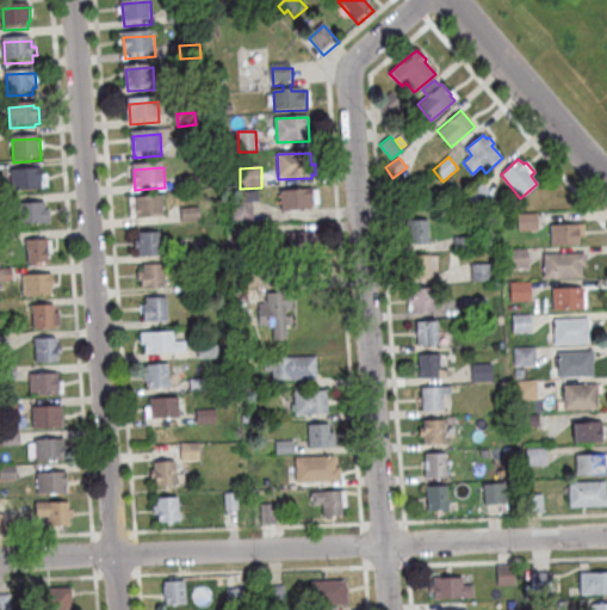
[(12,173),(42,172),(43,193),(13,195),(12,173)]
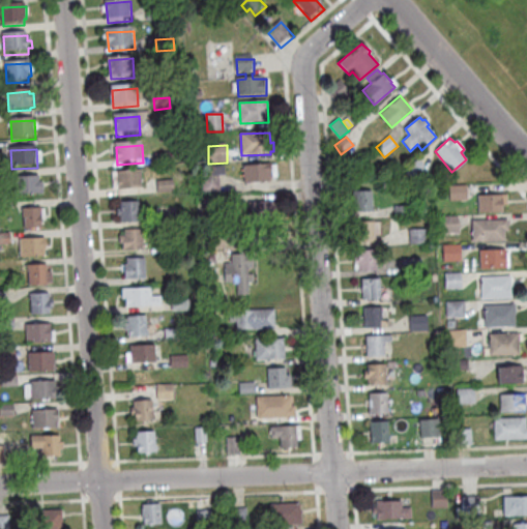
[(172,152),(172,163),(156,164),(155,154),(172,152)]
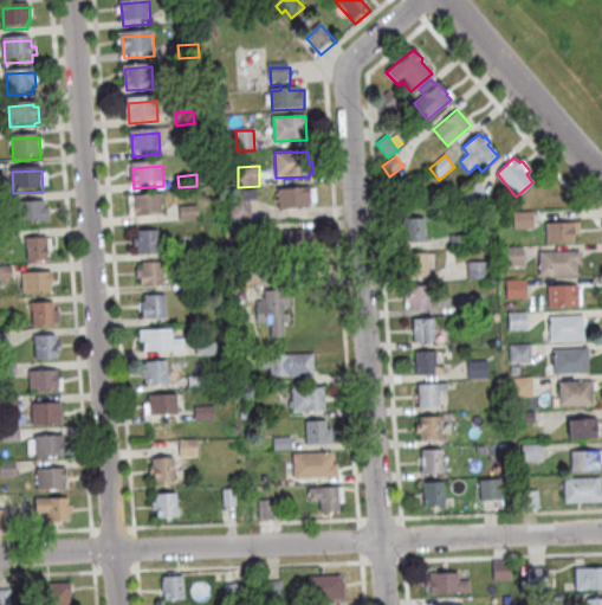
[(463,195),(478,182),(489,195),(474,208),(463,195)]
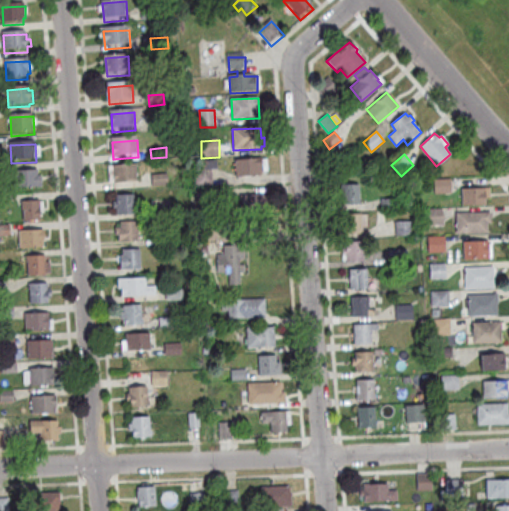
[(235,160),(263,159),(264,170),(257,170),(258,176),(236,177),(235,160)]
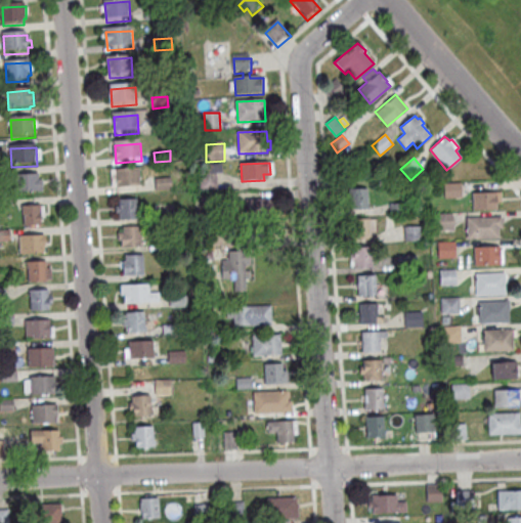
[(119,188),(117,171),(139,169),(140,187),(119,188)]
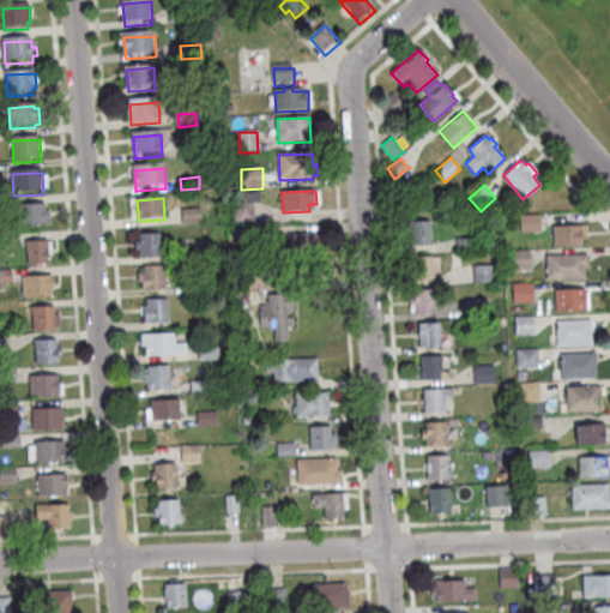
[(253,205),(254,222),(235,223),(234,206),(253,205)]
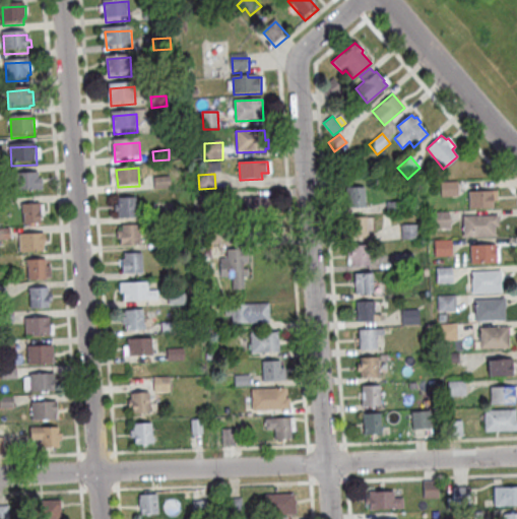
[(15,177),(39,175),(39,182),(44,182),(44,194),(16,196),(15,177)]
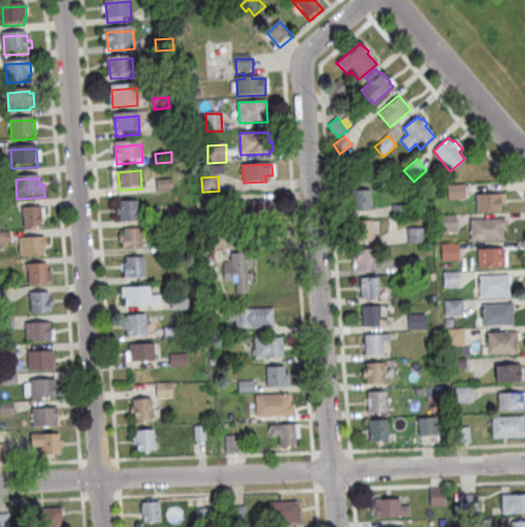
[(157,180),(172,178),(173,191),(158,192),(157,180)]
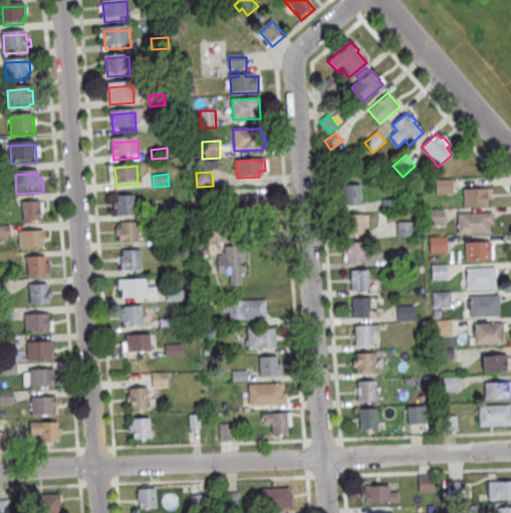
[(436,181),(436,195),(453,194),(452,180),(436,181)]
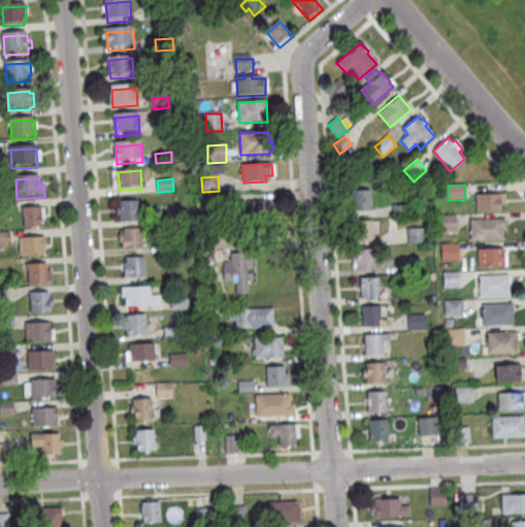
[(352,190),(370,190),(371,210),(353,210),(353,203),(349,203),(348,197),(352,197),(352,190)]
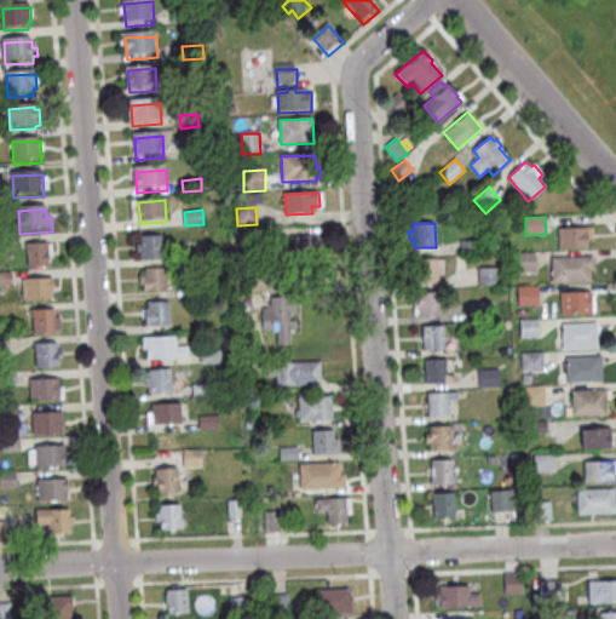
[(557,228),(593,227),(593,239),(587,239),(587,247),(559,247),(557,228)]
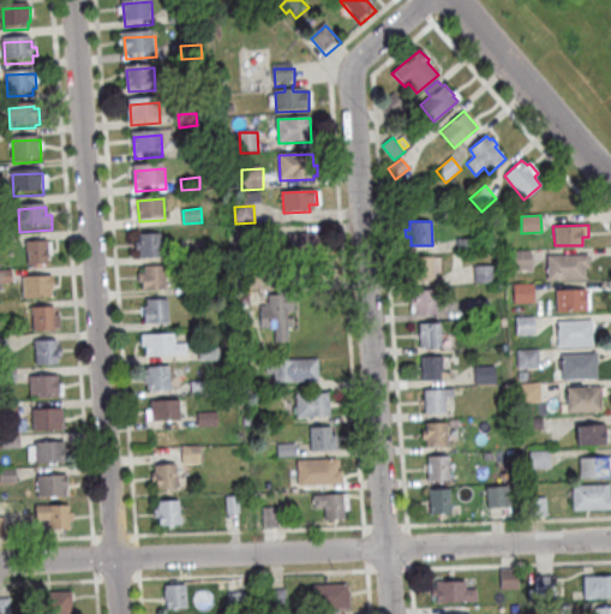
[(237,231),(256,231),(256,244),(237,244),(237,231)]
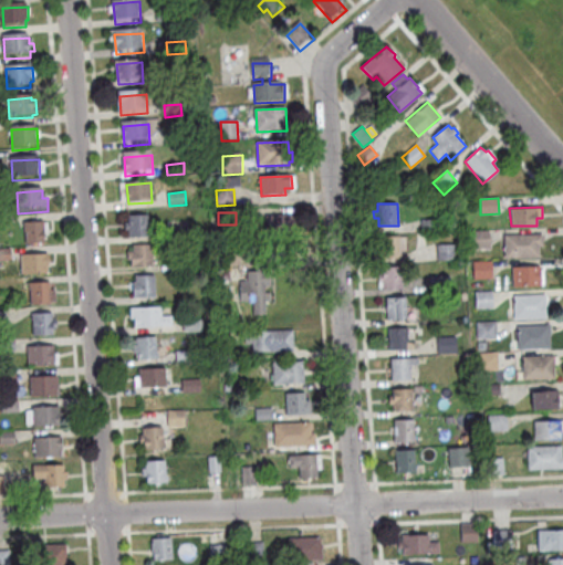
[(128,215),(149,215),(149,238),(129,239),(128,215)]
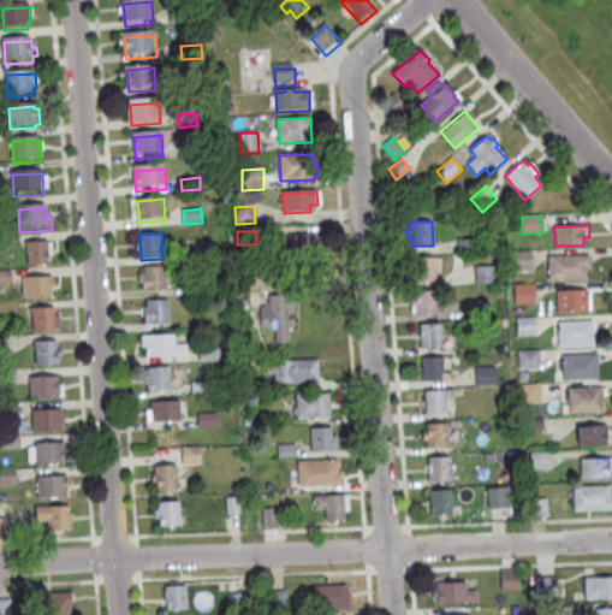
[(320,240),(325,240),(325,253),(291,254),(290,235),(320,234),(320,240)]
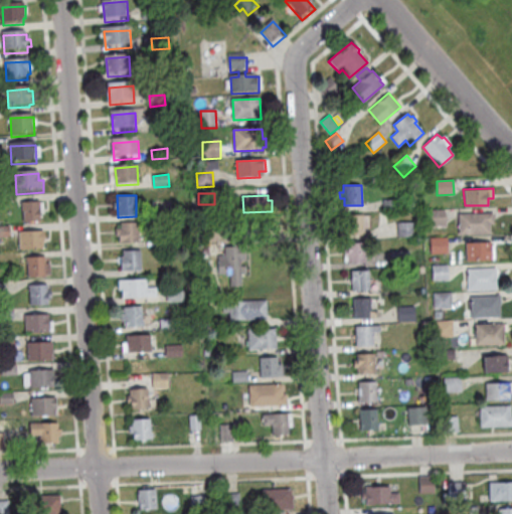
[(383,201),(383,210),(400,210),(399,201),(383,201)]
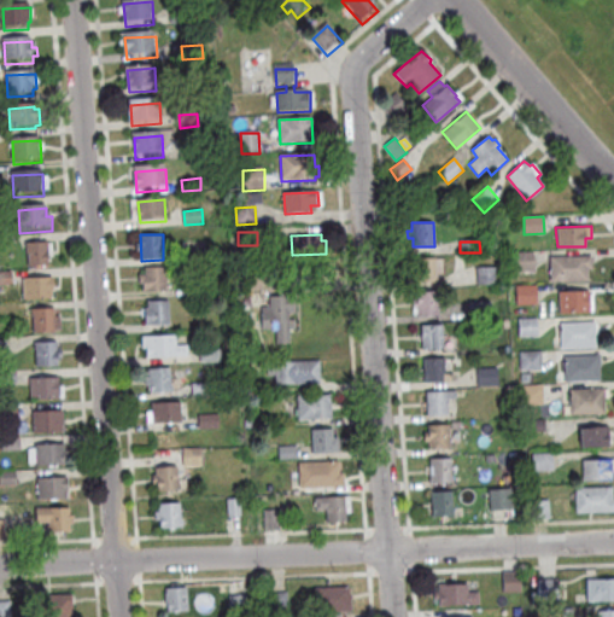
[(29,271),(28,248),(48,246),(50,269),(29,271)]
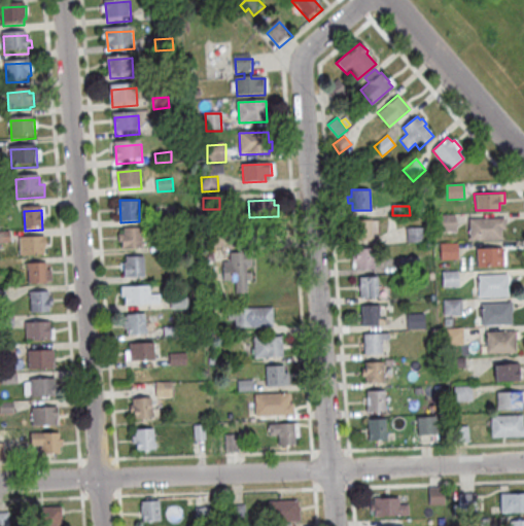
[(439,216),(455,215),(455,233),(439,234),(439,216)]
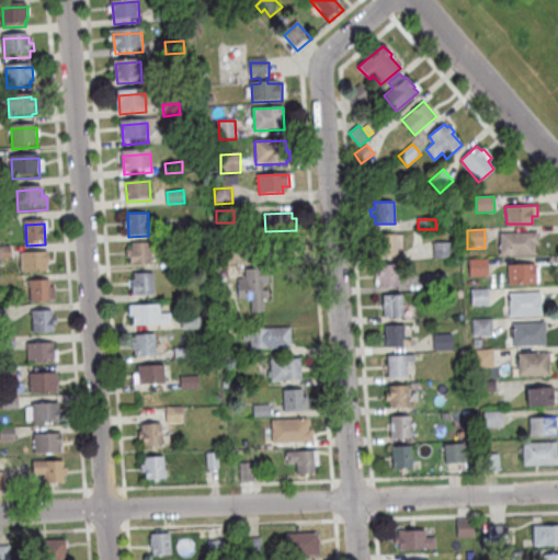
[(499,233),(538,232),(538,244),(534,244),(535,254),(500,256),(499,233)]
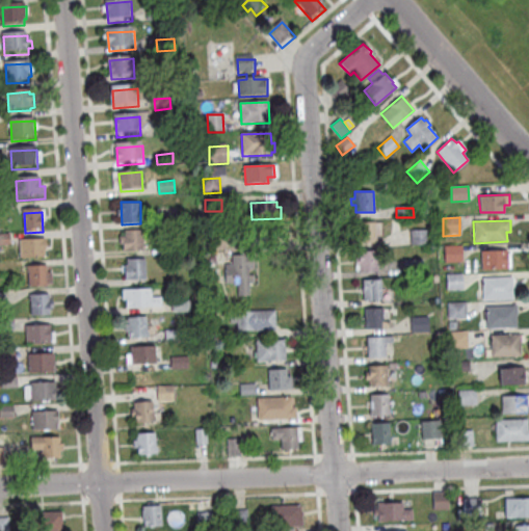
[(355,221),(356,242),(376,242),(375,221),(355,221)]
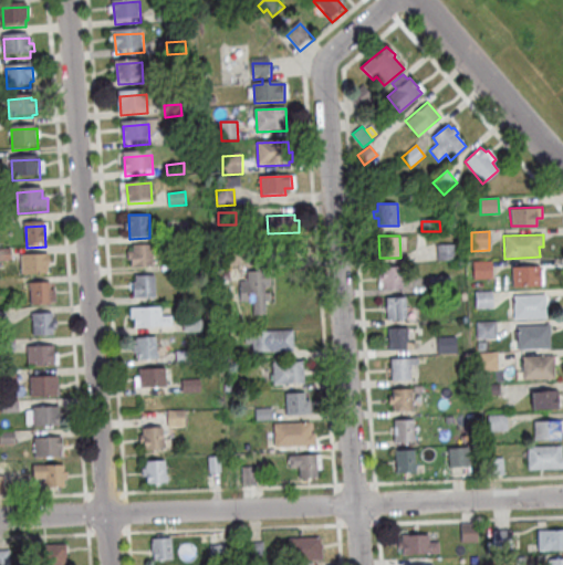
[(134,251),(133,244),(153,243),(153,269),(132,269),(132,260),(128,260),(127,251),(134,251)]
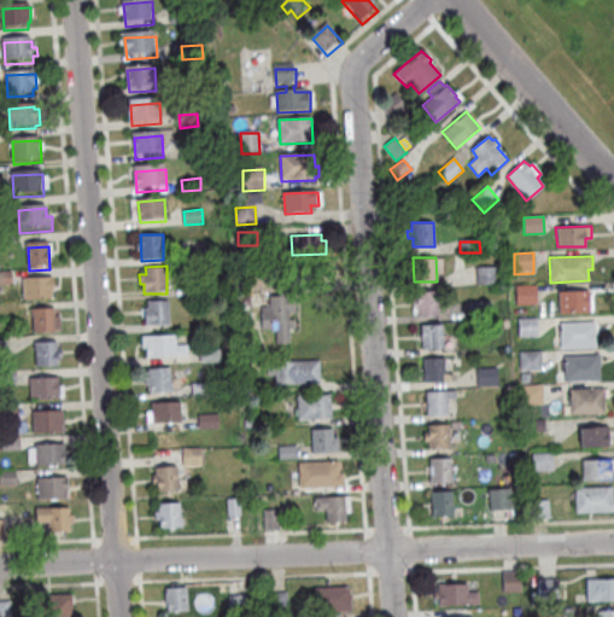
[(477,268),(478,285),(497,285),(496,268),(477,268)]
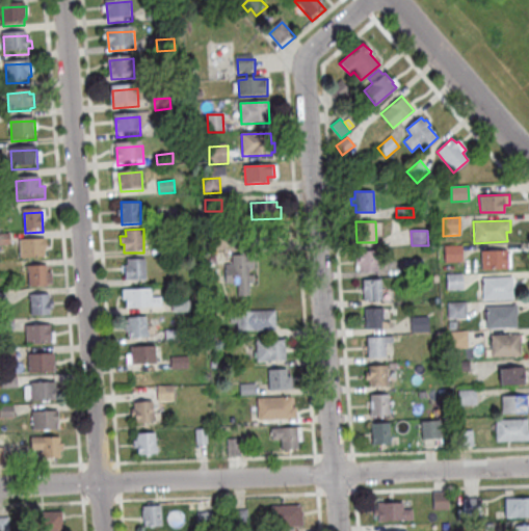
[(208,234),(226,233),(226,250),(209,250),(208,234)]
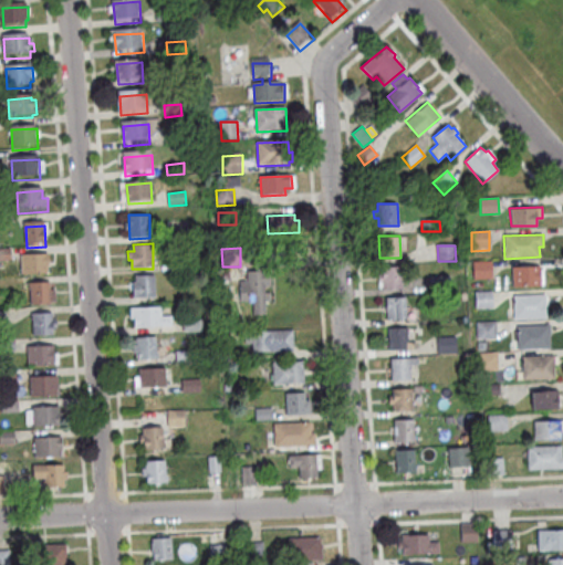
[(0,251),(11,251),(12,264),(0,264),(0,251)]
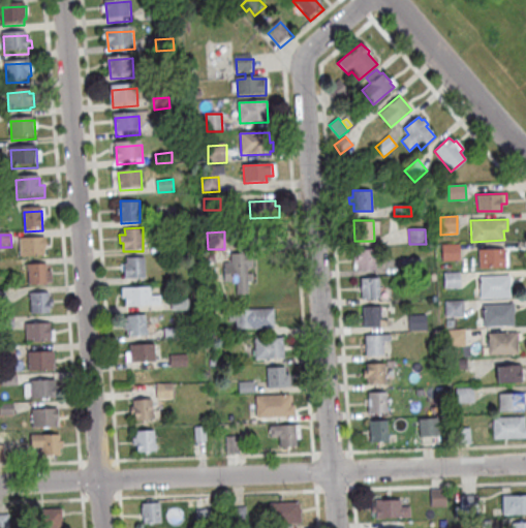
[(20,243),(44,241),(45,259),(21,261),(20,243)]
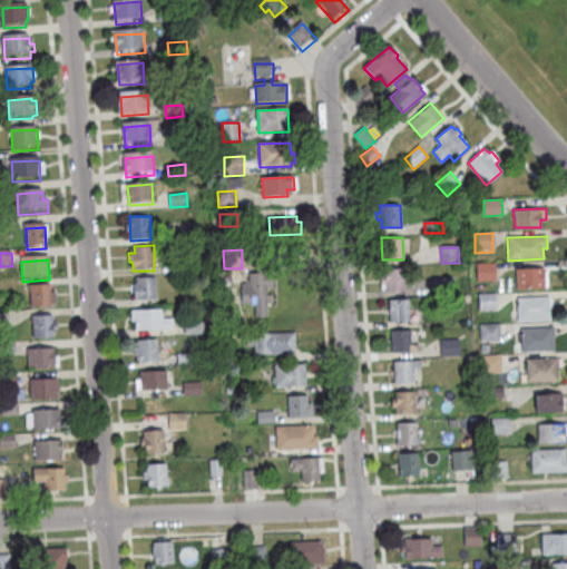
[(476,265),(477,282),(496,281),(495,264),(476,265)]
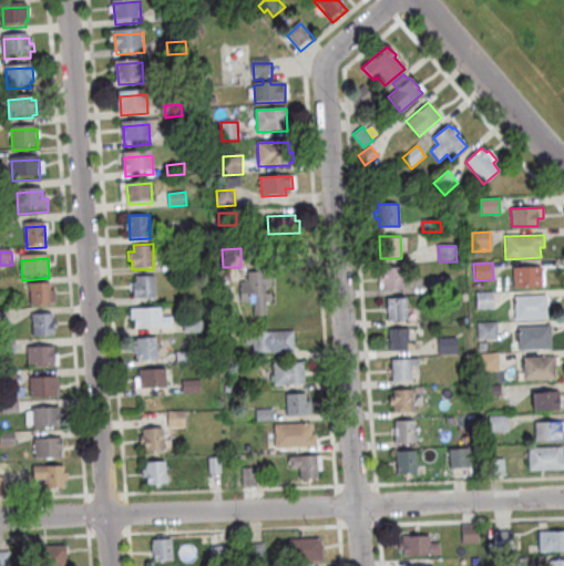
[(513,268),(513,287),(541,286),(541,267),(513,268)]
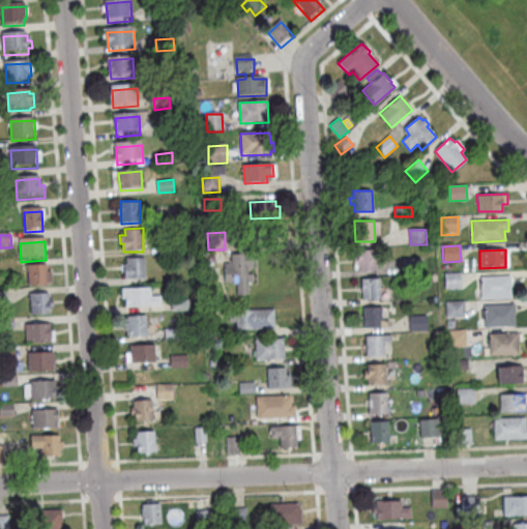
[(357,251),(375,251),(376,270),(358,270),(358,264),(354,263),(354,257),(358,257),(357,251)]
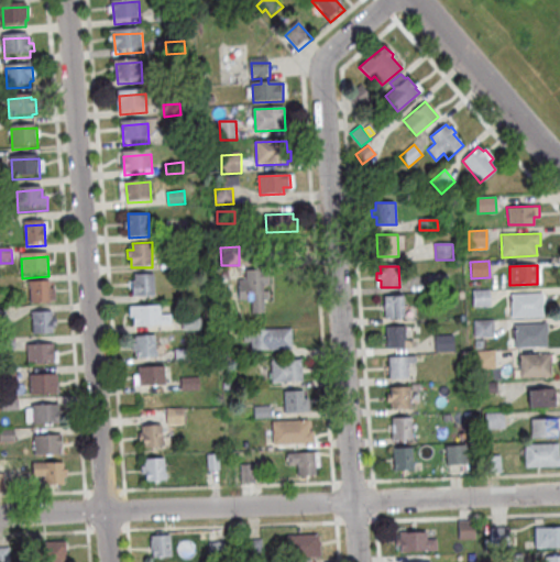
[(270,270),(271,285),(264,285),(265,315),(253,315),(252,301),(240,301),(239,281),(246,281),(246,271),(270,270)]
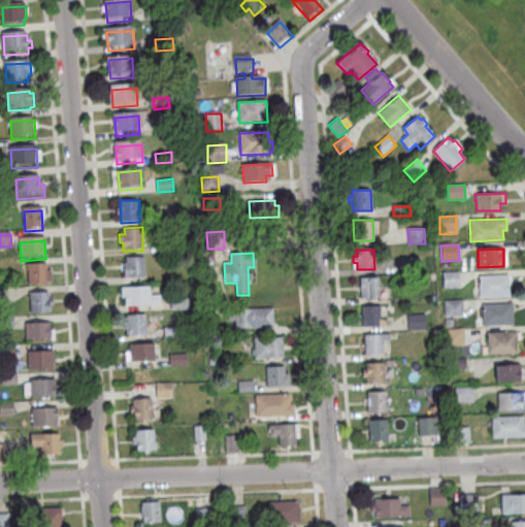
[(125,280),(124,263),(127,263),(126,256),(143,256),(144,278),(125,280)]
